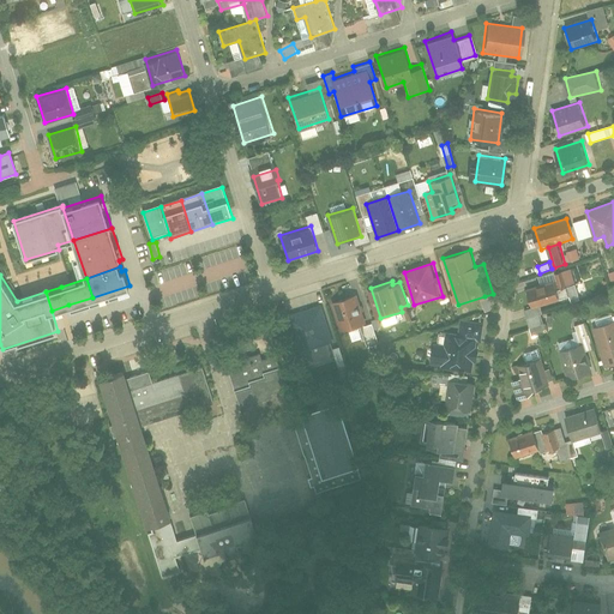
[(558,282),(525,292),(531,311),(563,302),(558,282)]
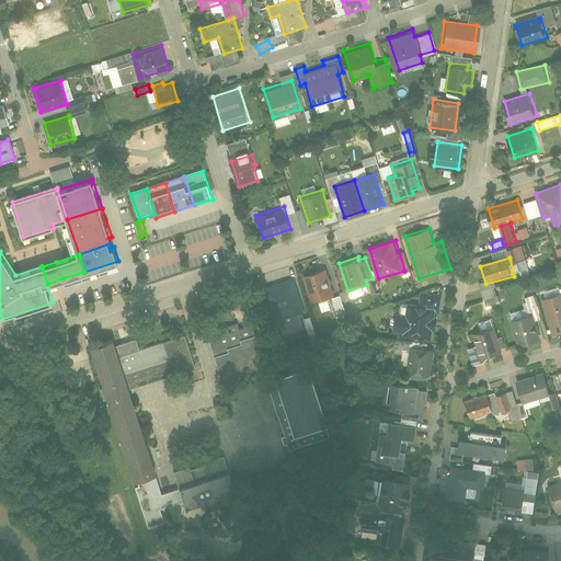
[(313,305),(335,297),(325,266),(304,274),(313,305)]
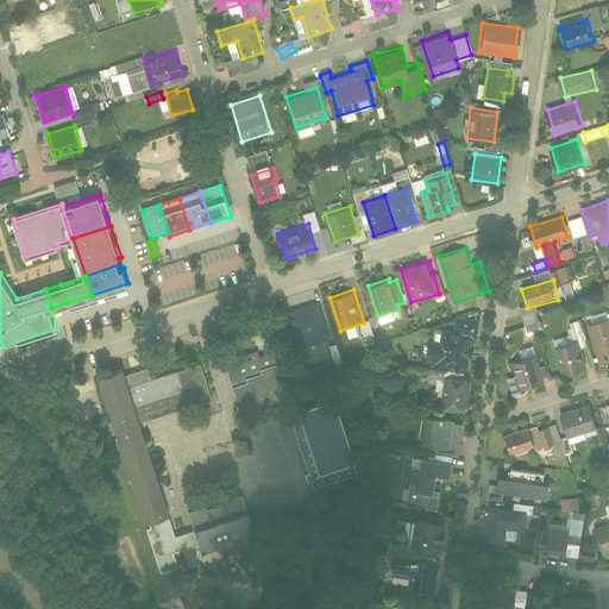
[(295,349),(333,337),(320,297),(283,311),(295,349)]
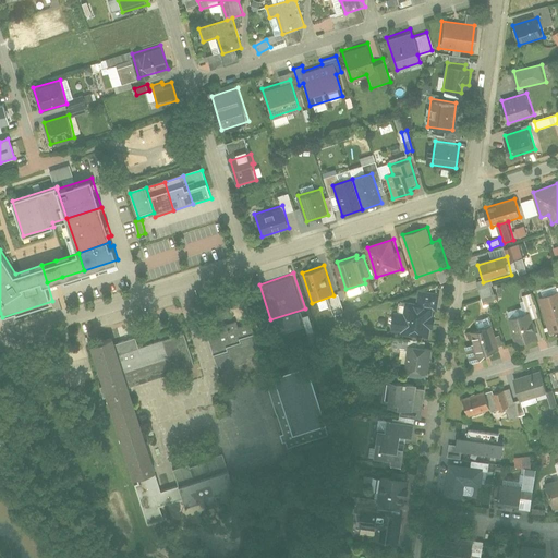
[(419,288),(417,299),(405,296),(404,311),(393,308),(391,326),(401,328),(401,330),(432,335),(435,308),(438,308),(440,291),(419,288)]
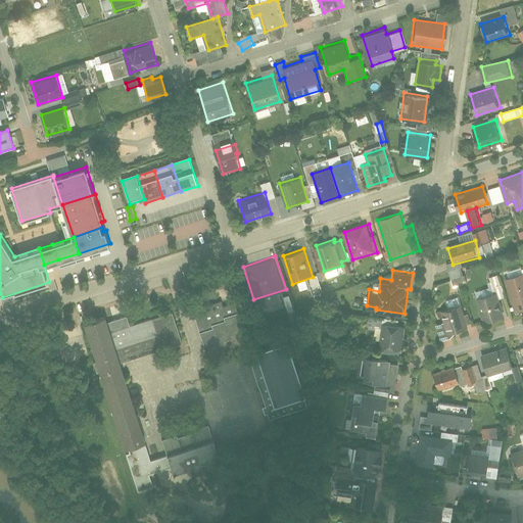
[(515,314),(522,311),(522,273),(522,272),(504,278),(515,314)]
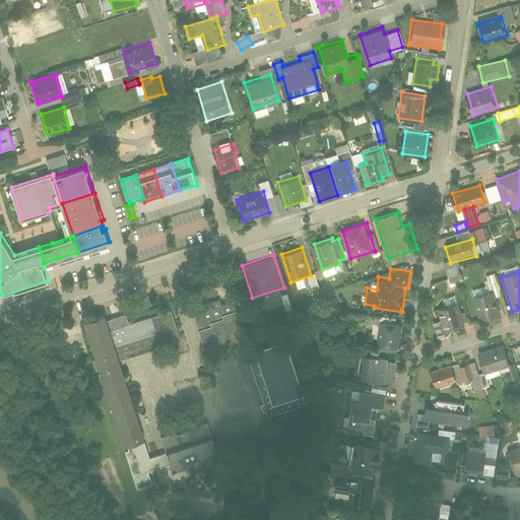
[(483,321),(500,316),(491,286),(474,291),(483,321)]
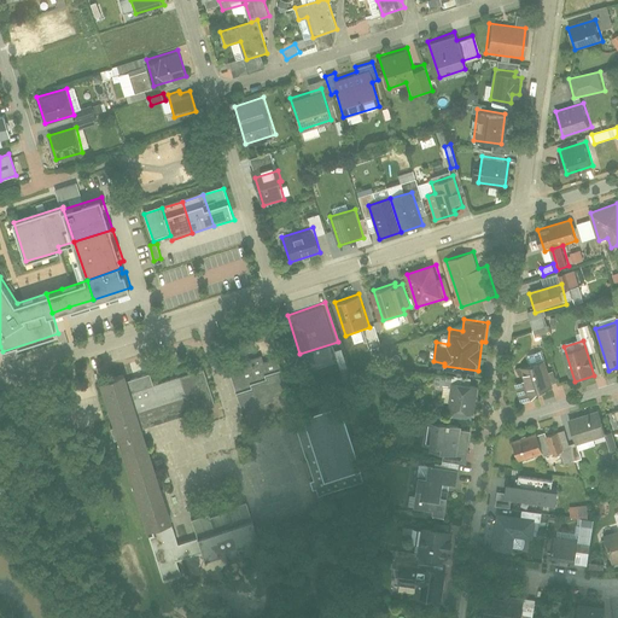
[(277,404),(272,390),(287,385),(278,354),(262,359),(260,353),(226,363),(243,415),(277,404)]
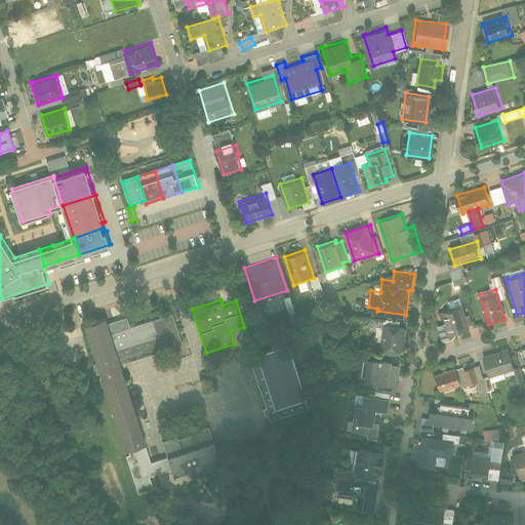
[(450,333),(470,328),(460,300),(442,307),(450,333)]
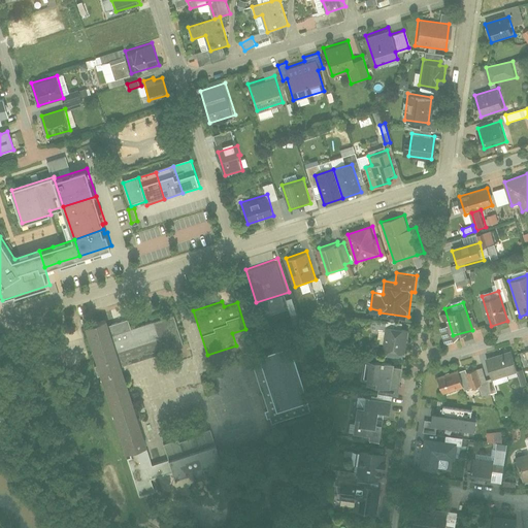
[(128,456),(141,498),(156,494),(152,477),(173,471),(169,458),(153,463),(147,444),(149,444),(124,365),(186,345),(175,314),(132,327),(129,317),(110,322),(107,314),(81,322),(123,453),(129,451),(131,455),(128,456)]
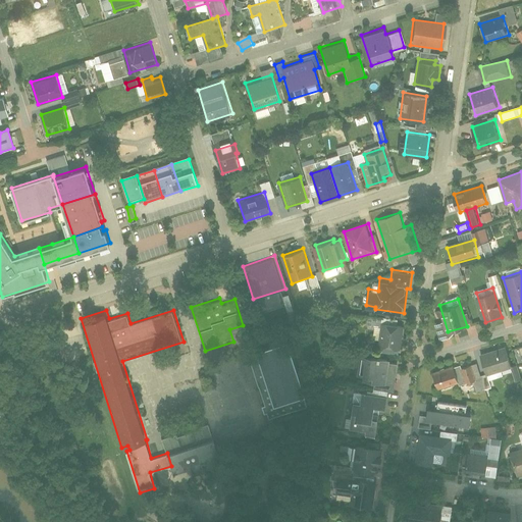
[(378,345),(401,348),(405,322),(382,319),(378,345)]
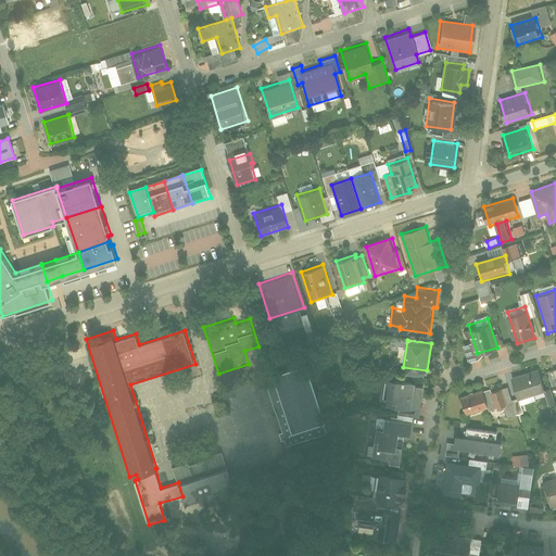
[(267,377),(289,446),(333,433),(312,364),(267,377)]
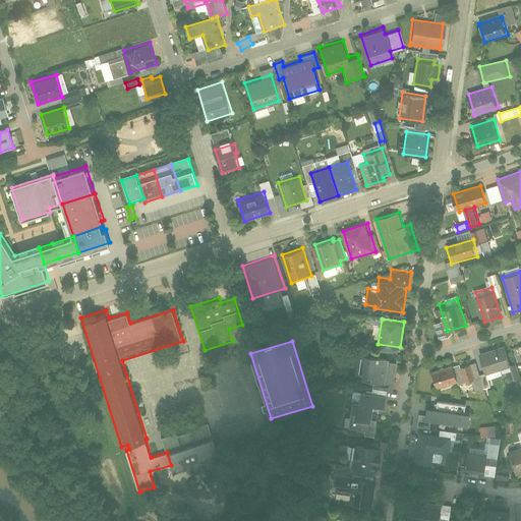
[(478,352),(485,374),(512,366),(505,344),(478,352)]
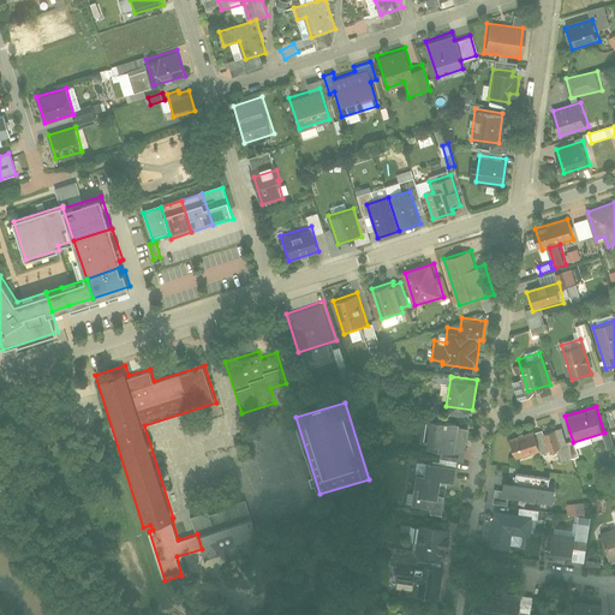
[(421,445),(441,447),(440,457),(459,459),(460,449),(466,449),(470,424),(459,423),(460,418),(425,413),(421,445)]
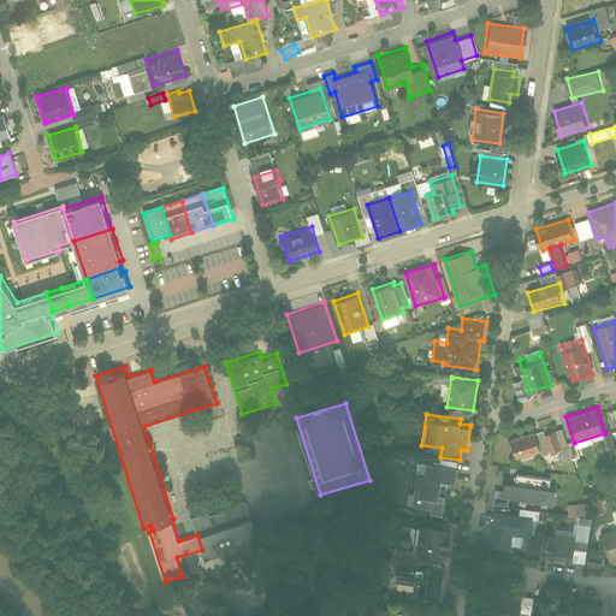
[(517,461),(543,452),(535,431),(511,438),(517,461)]
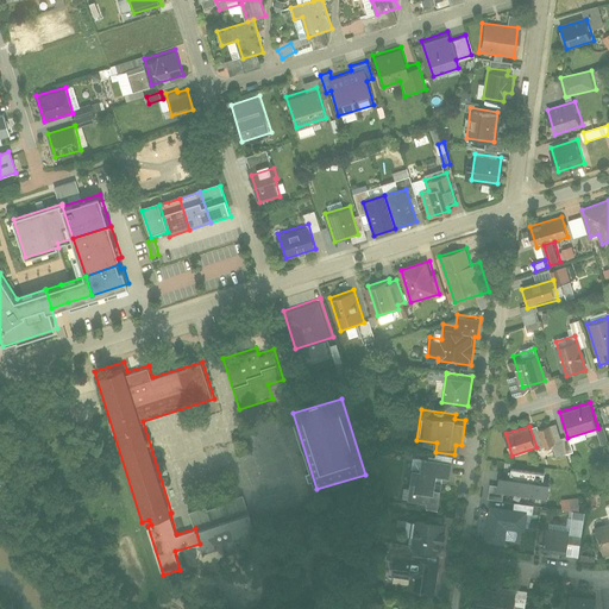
[(456,462),(416,457),(410,498),(429,502),(428,512),(443,513),(446,485),(437,484),(438,473),(453,476),(456,462)]
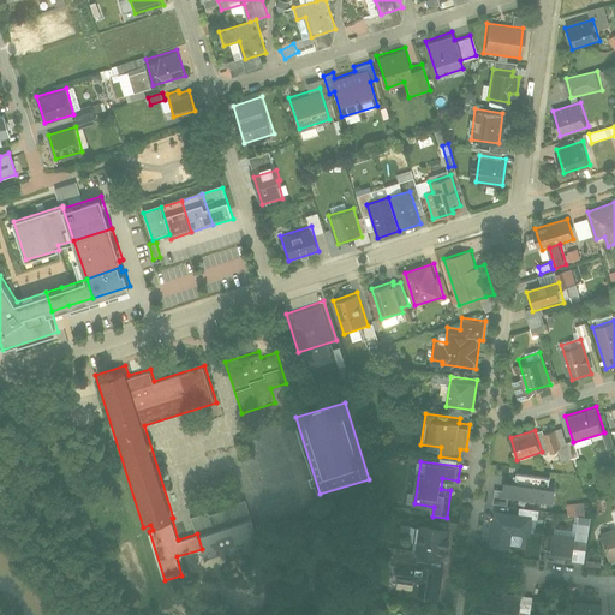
[(495,488),(493,503),(509,505),(511,495),(554,501),(556,488),(549,487),(550,478),(518,475),(517,482),(503,481),(502,489),(495,488)]
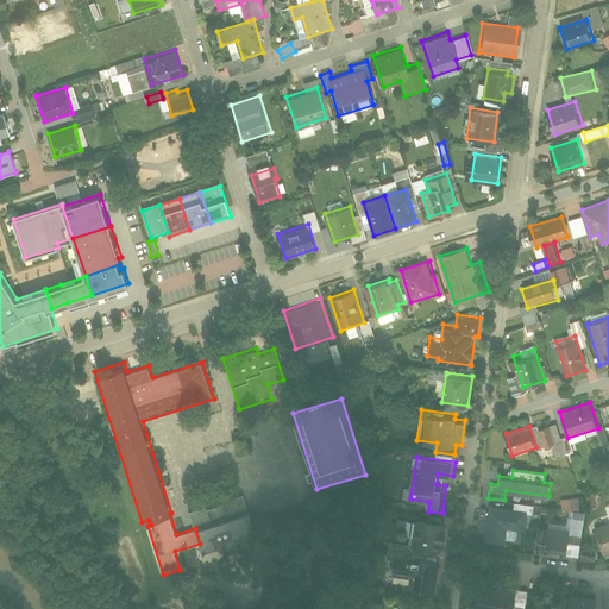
[(202,552),(225,545),(227,554),(242,550),(239,540),(255,535),(253,529),(256,528),(250,510),(244,513),(238,494),(226,497),(227,500),(208,506),(207,504),(196,507),(202,526),(195,528),(200,544),(202,552)]
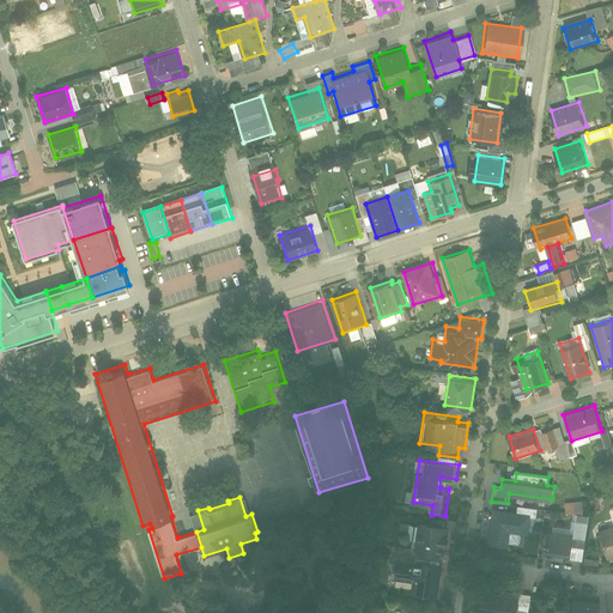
[(584,502),(566,502),(568,514),(584,514),(584,502)]
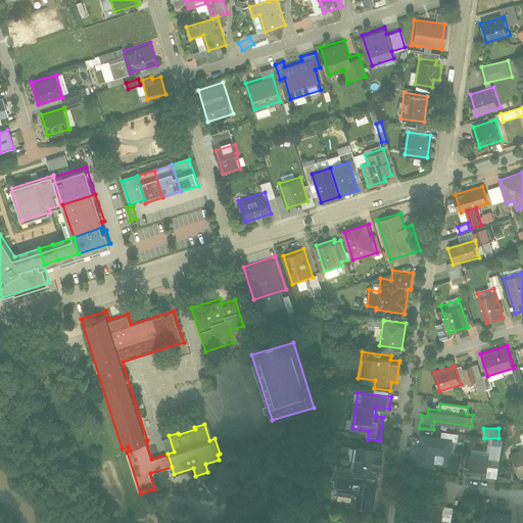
[(436,464),(437,454),(450,456),(454,438),(420,434),(416,462),(436,464)]
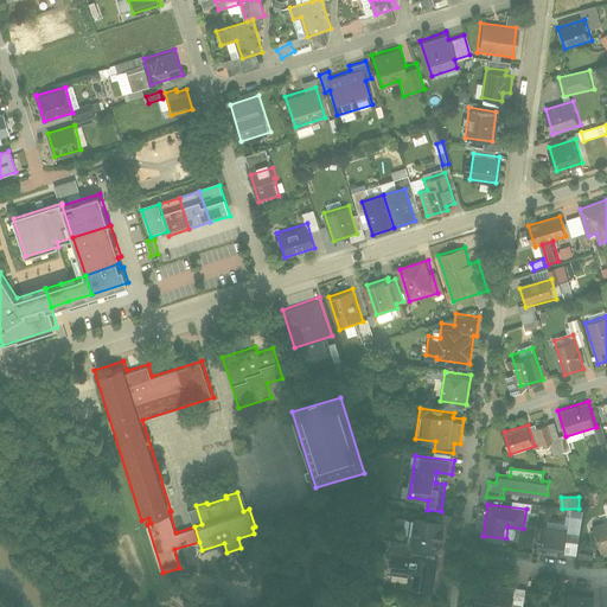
[(413,545),(438,548),(440,517),(415,515),(413,545)]
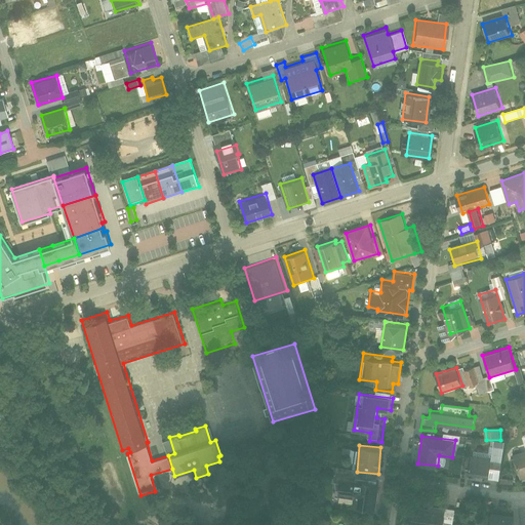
[(524,452),(515,455),(522,480),(524,479),(524,452)]
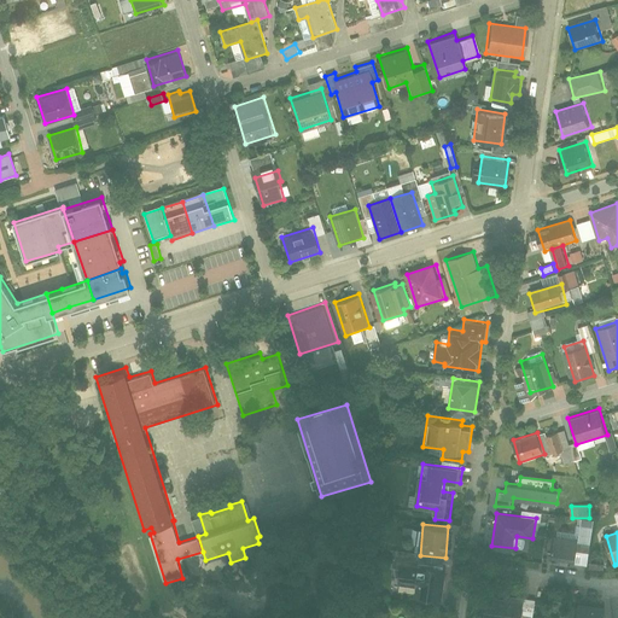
[(578,538),(554,535),(551,559),(575,563),(578,538)]
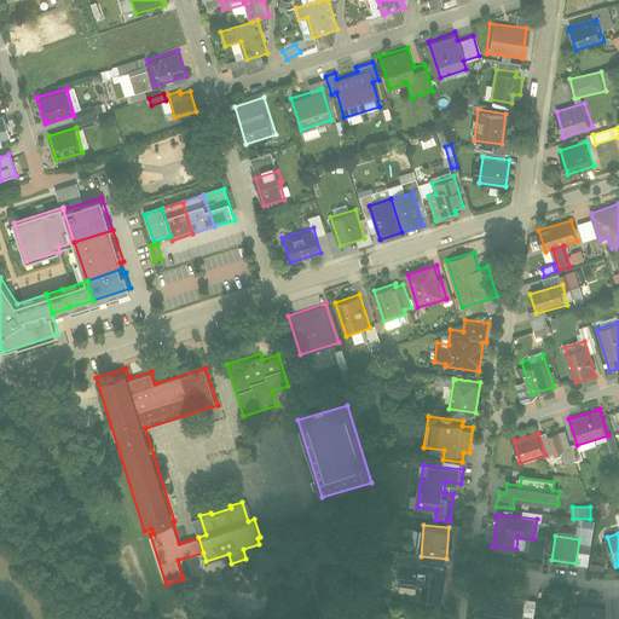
[(418,600),(445,603),(450,573),(423,568),(418,600)]
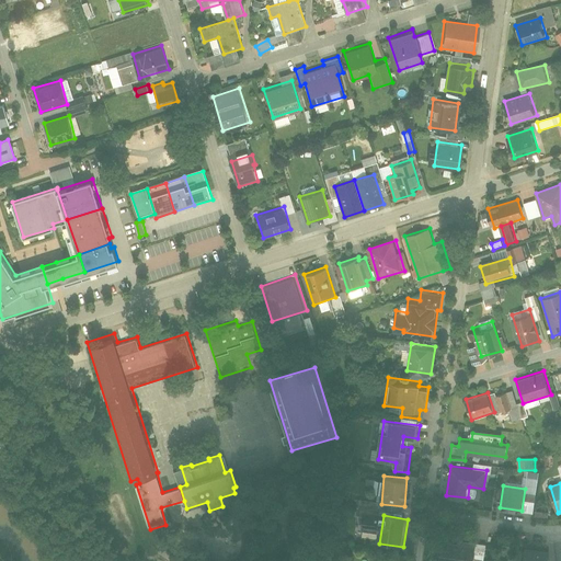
[(472,560),(476,542),(441,538),(437,560),(441,560),(472,560)]
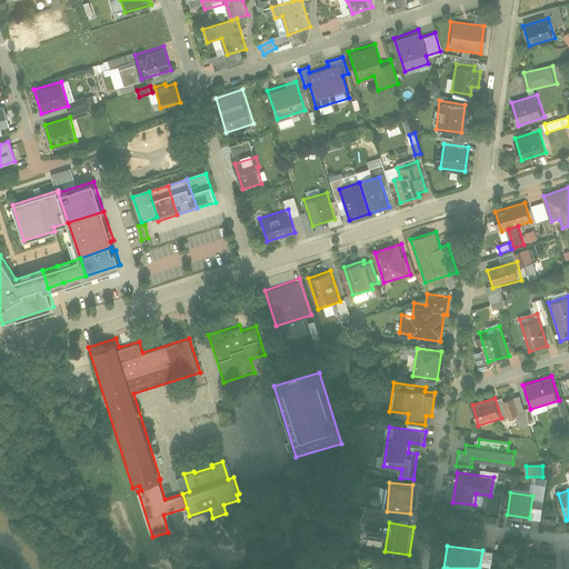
[(529,568),(555,568),(558,555),(532,551),(529,568)]
